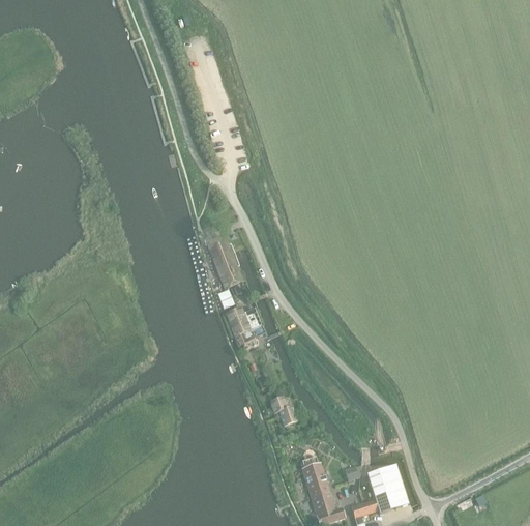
[(219,290),(224,307),(235,303),(231,287),(219,290)]
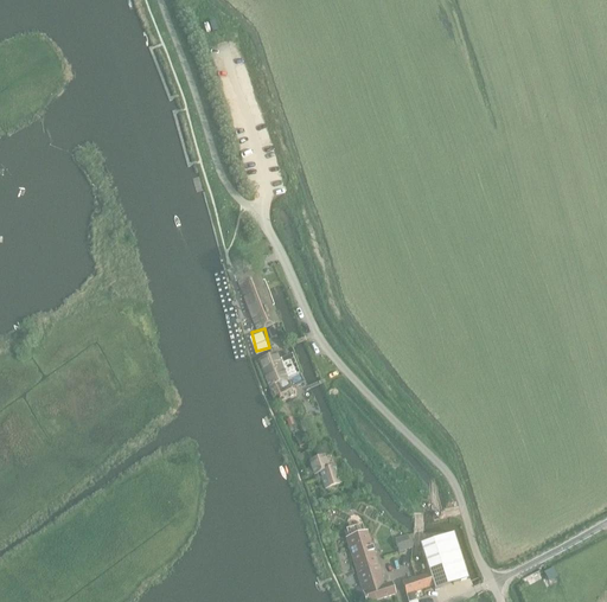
[(276,350),(259,358),(267,378),(269,383),(293,373),(299,371),(301,370),(293,351),(280,357),(276,350)]
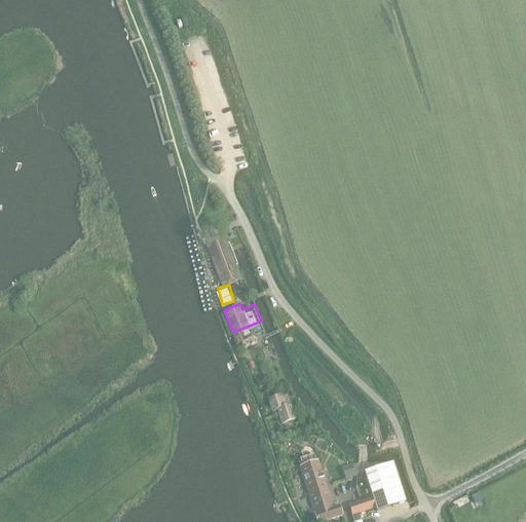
[(254,324),(233,332),(239,346),(256,339),(254,333),(263,330),(259,322),(254,324)]
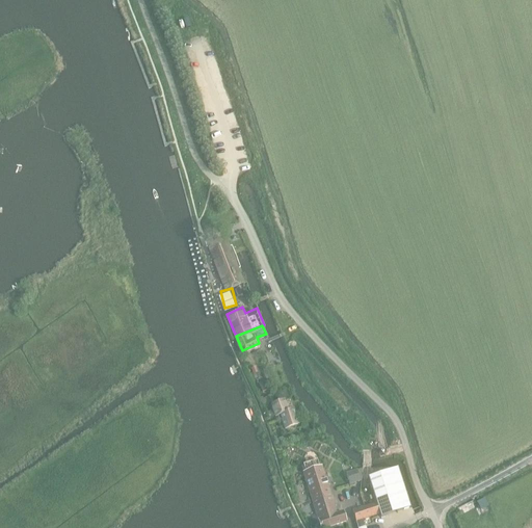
[(268,376),(258,380),(262,388),(271,384),(268,376)]
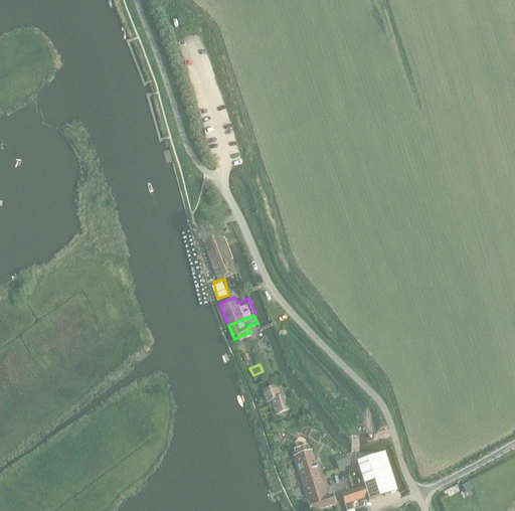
[(266,400),(271,399),(275,412),(287,409),(282,391),(276,392),(274,385),(262,388),(266,400)]
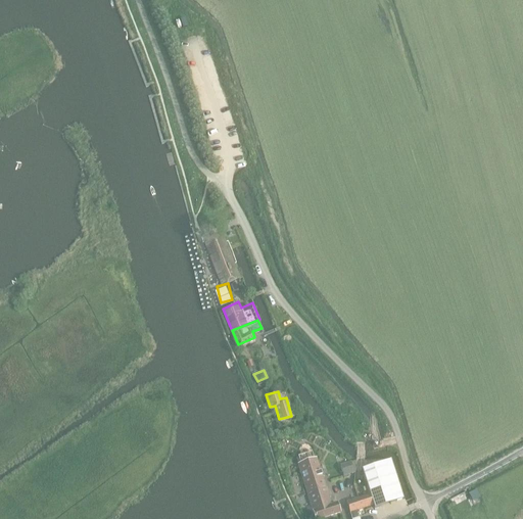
[(297,461),(306,490),(316,518),(340,510),(336,500),(331,502),(316,456),(314,456),(312,449),(297,454),(299,461),(297,461)]
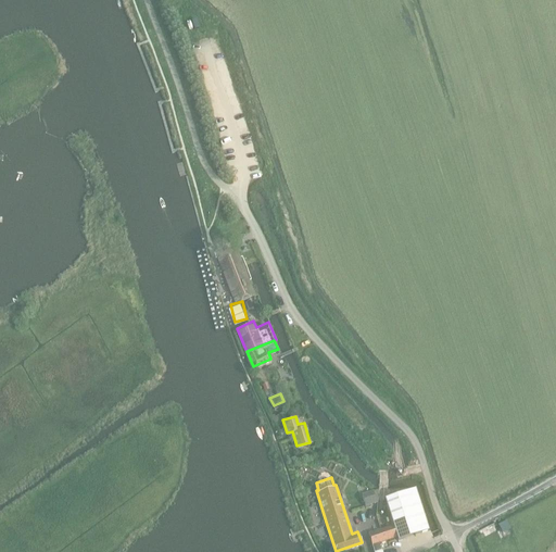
[(416,486),(384,497),(396,534),(397,537),(421,530),(428,528),(429,527),(416,486)]
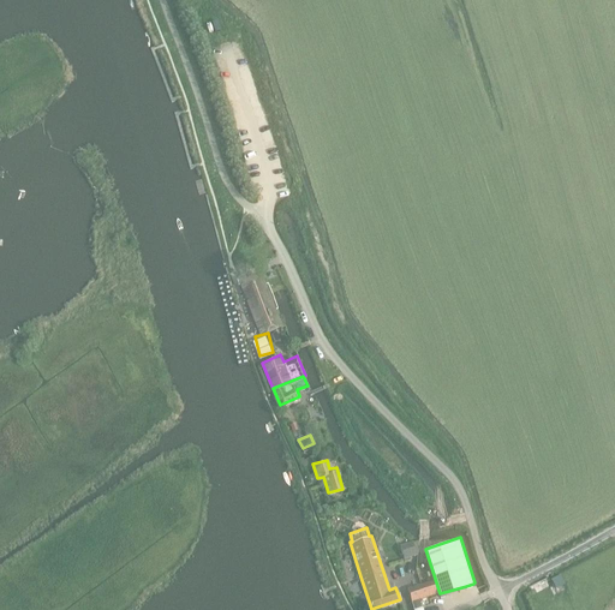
[(411,539),(399,543),(404,556),(416,552),(411,539)]
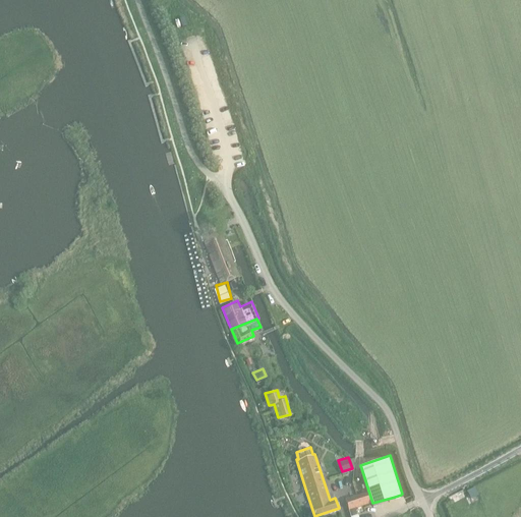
[(357,494),(344,498),(350,516),(358,516),(354,506),(371,500),(360,465),(354,466),(358,480),(353,481),(357,494)]
